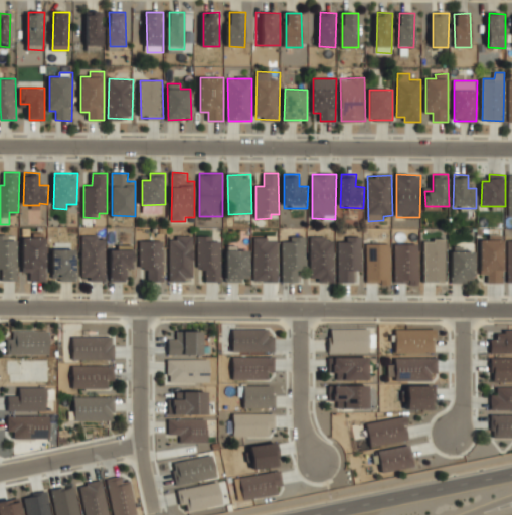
[(4,281),(19,281),(18,236),(0,236),(0,269),(4,269),(4,281)]
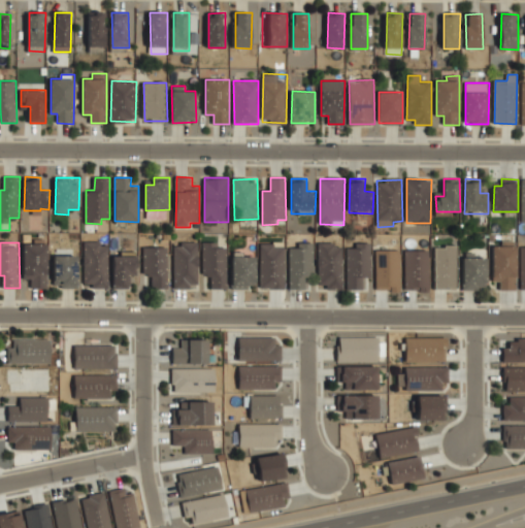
[(108,288),(109,242),(85,242),(85,284),(93,284),(93,288),(108,288)]
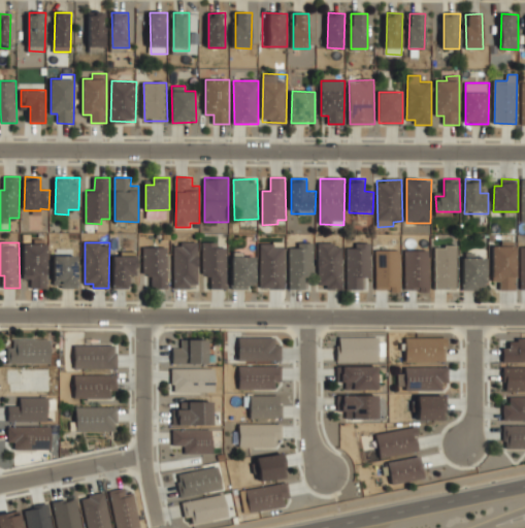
[(204,242),(203,275),(211,275),(211,289),(227,289),(228,246),(219,246),(219,242),(204,242)]
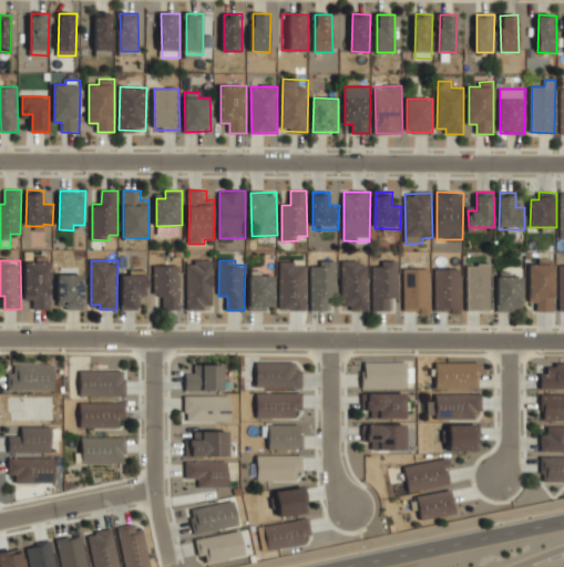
[(313,266),(313,311),(329,310),(329,297),(339,297),(338,260),(322,260),(322,266),(313,266)]
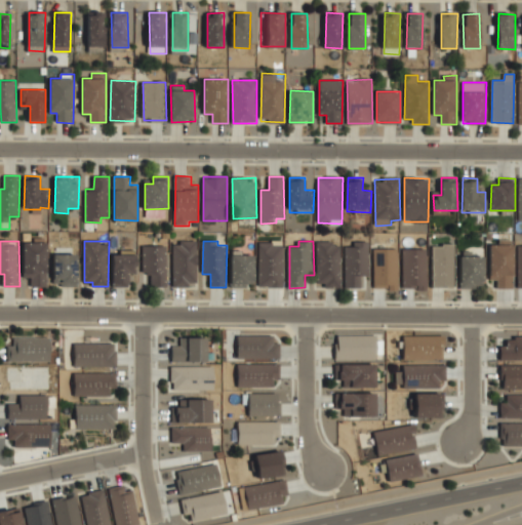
[(32,286),(47,287),(49,243),(25,242),(24,277),(32,278),(32,286)]
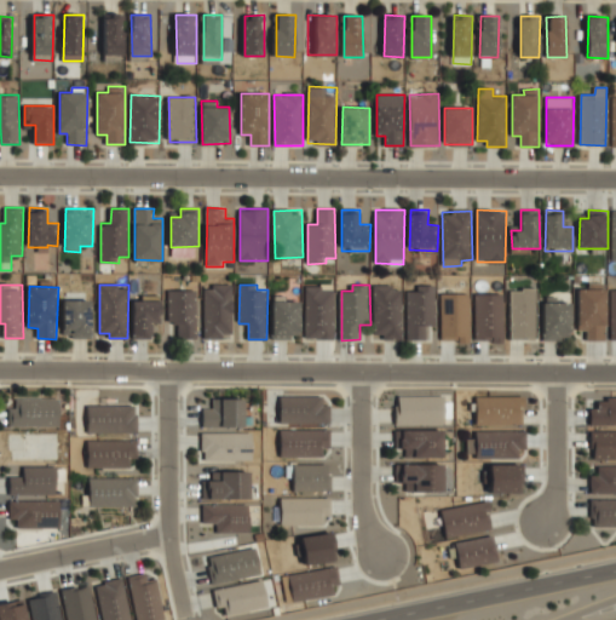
[(403,286),(375,286),(375,338),(403,338),(403,286)]
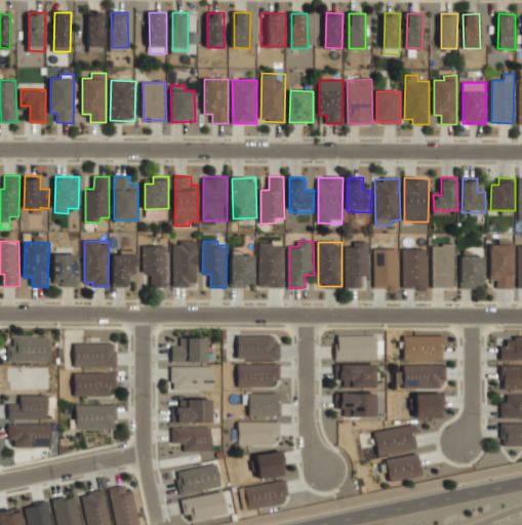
[(346,287),(362,288),(362,275),(370,275),(370,242),(356,242),(356,247),(347,246),(346,287)]
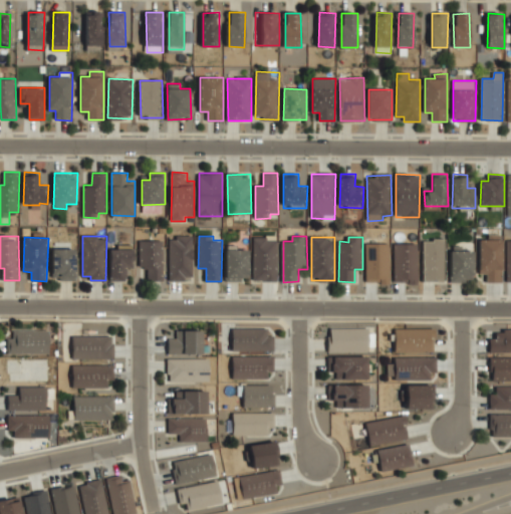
[(278,281),(278,239),(255,239),(254,280),(278,281)]
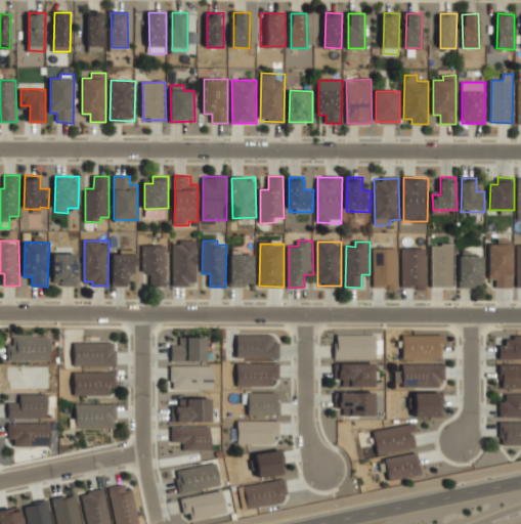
[(168,245),(144,245),(143,273),(153,273),(152,286),(167,286),(168,245)]
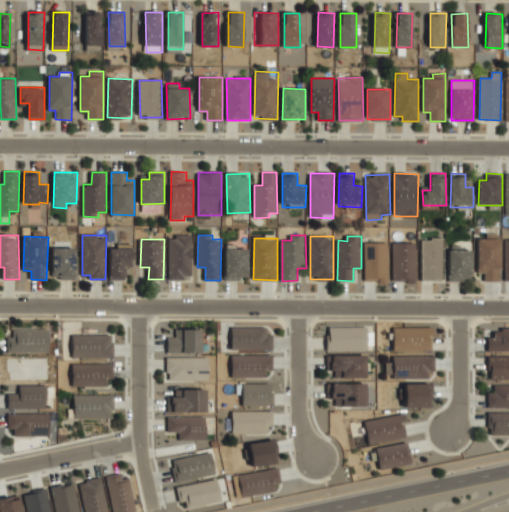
[(423,279),(443,280),(443,239),(423,239),(423,279)]
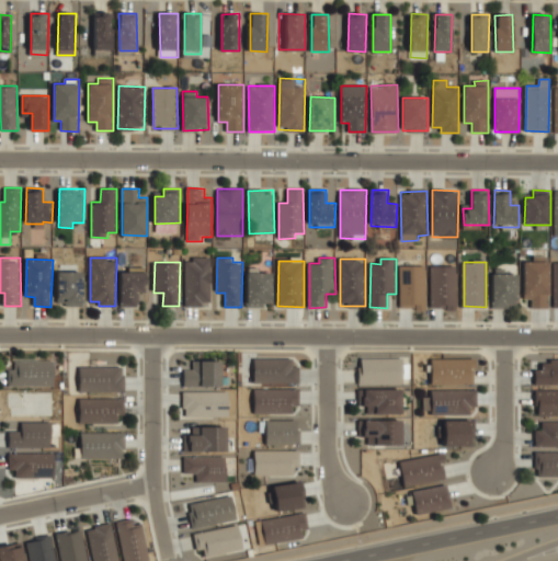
[(550,262),(525,262),(524,298),(533,298),(533,308),(549,308),(550,262)]
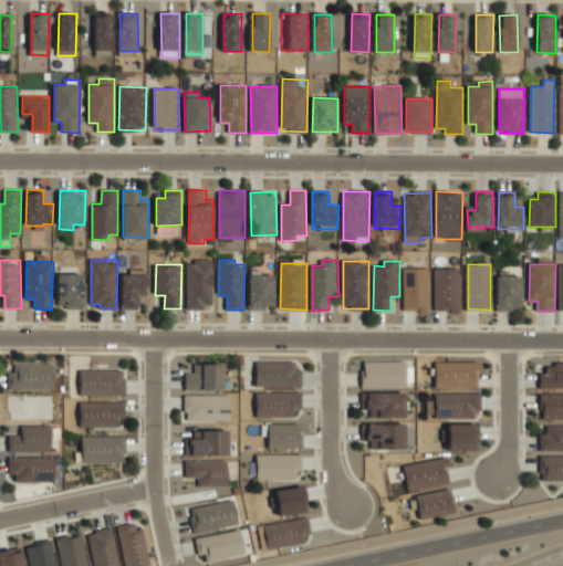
[(430,311),(430,268),(405,269),(405,312),(430,311)]
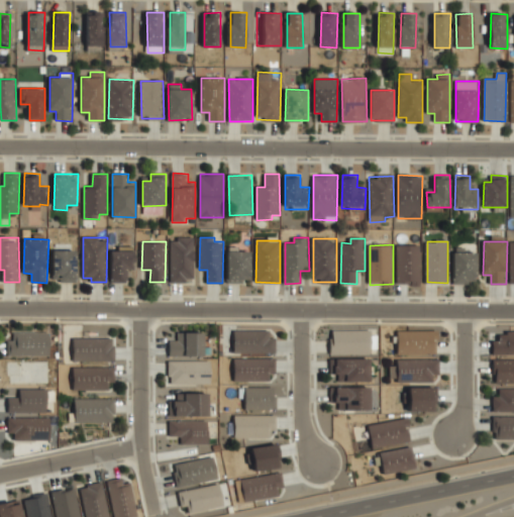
[(421,285),(421,245),(398,244),(398,285),(421,285)]
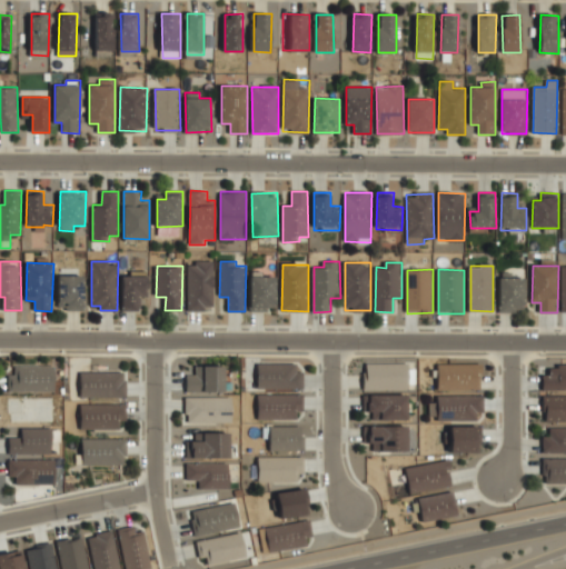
[(60,309),(86,308),(85,276),(59,276),(60,309)]
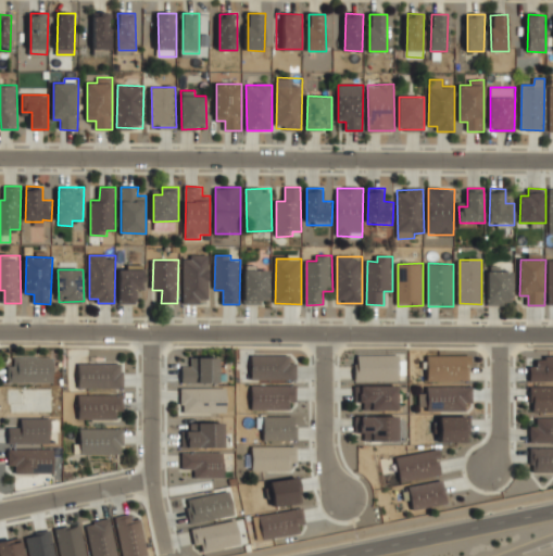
[(120,269),(121,304),(137,303),(136,290),(146,289),(146,269),(120,269)]
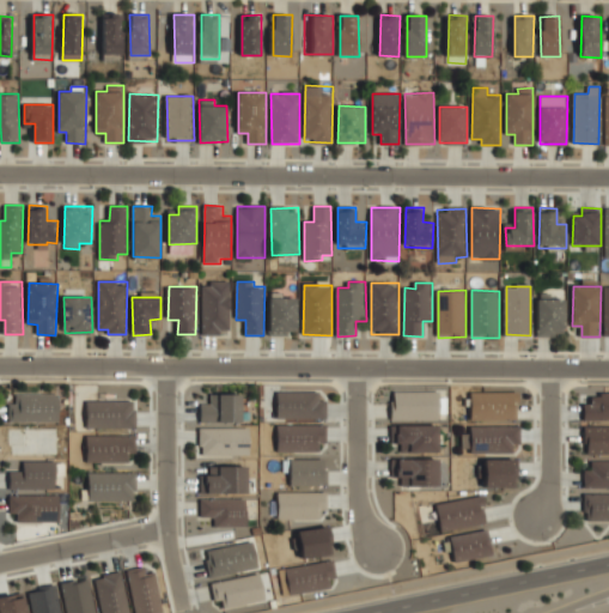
[(270,298),(270,334),(298,334),(298,297),(270,298)]
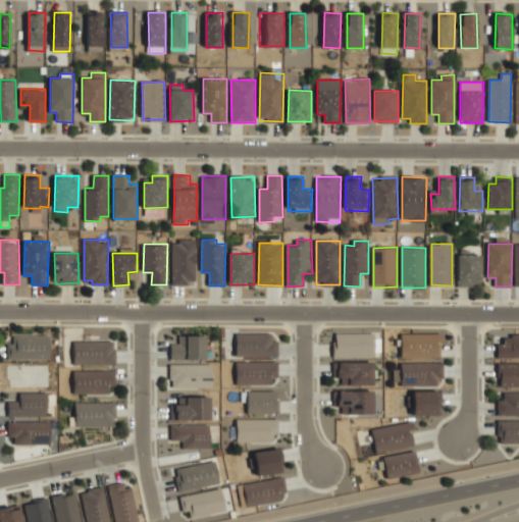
[(459,285),(481,285),(481,255),(459,254),(459,285)]
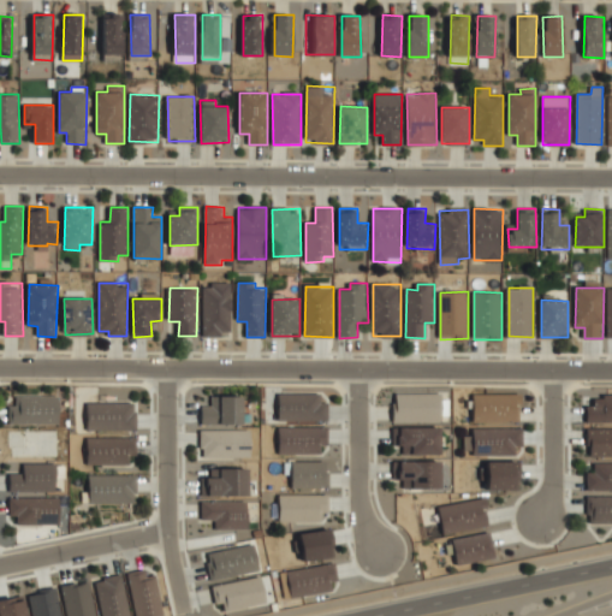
[(443,392),(396,392),(396,422),(443,421),(443,392)]
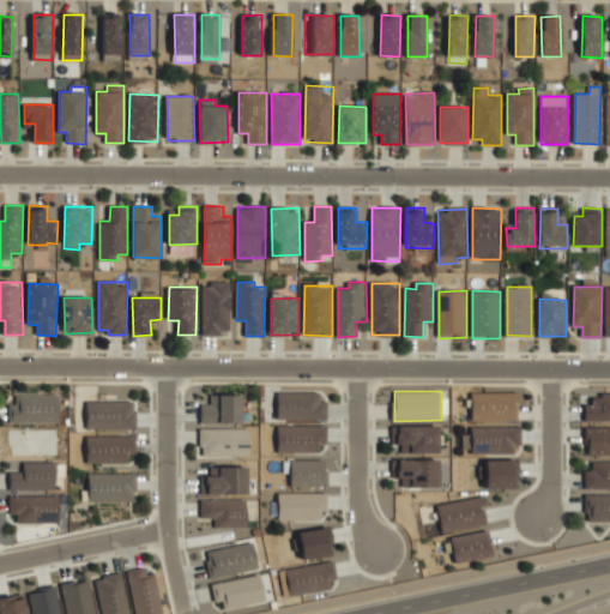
[(279,420),(328,420),(328,401),(321,401),(321,392),(279,392),(279,420)]
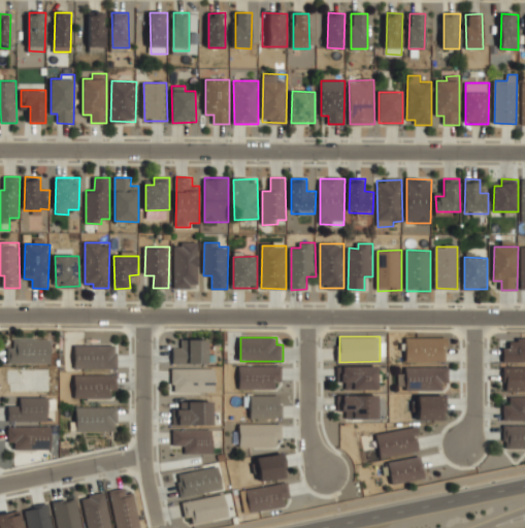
[(447,337),(406,338),(407,362),(448,361),(447,337)]
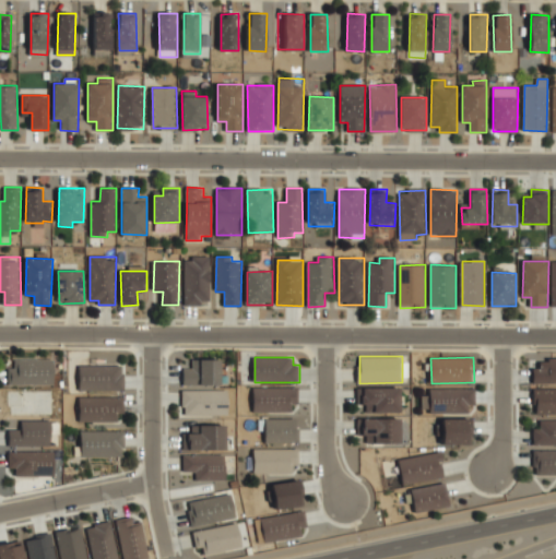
[(533,383),(555,382),(555,358),(541,358),(541,368),(534,368),(533,383)]
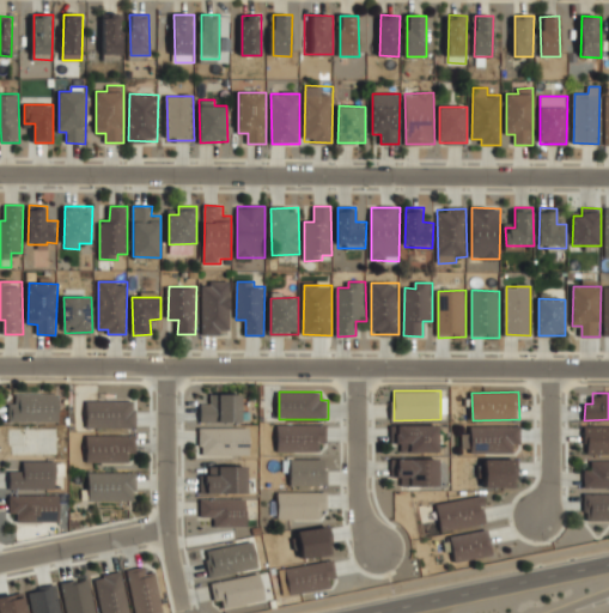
[(59,422),(59,394),(17,394),(17,402),(10,402),(10,422),(59,422)]
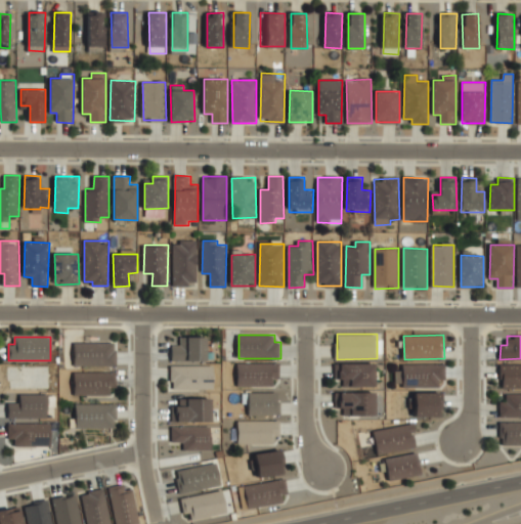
[(207,360),(207,337),(180,337),(180,345),(172,345),(172,361),(207,360)]
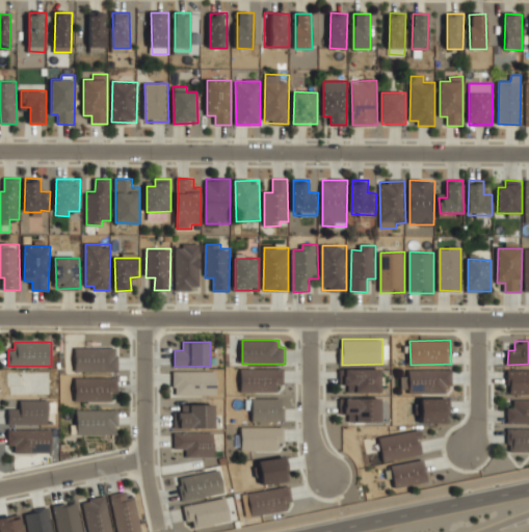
[(120,371),(120,347),(77,348),(77,372),(120,371)]
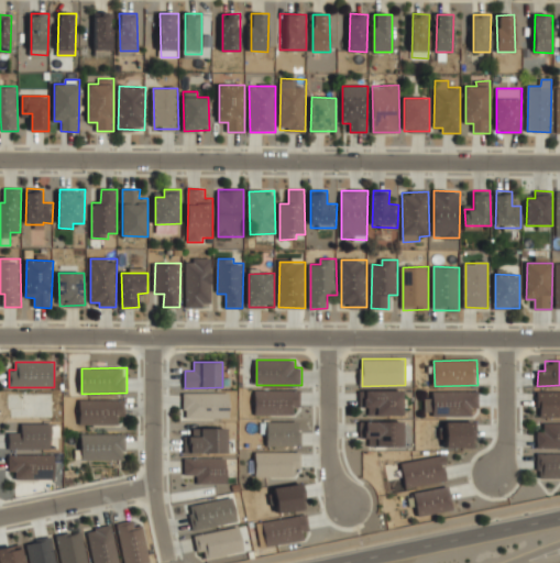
[(257,415),(294,415),(293,406),(302,406),(302,389),(256,390),(257,415)]
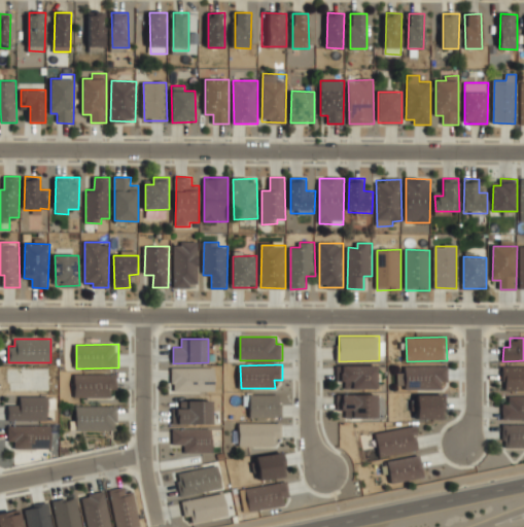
[(353,388),(377,389),(377,365),(342,364),(342,381),(353,381),(353,388)]
